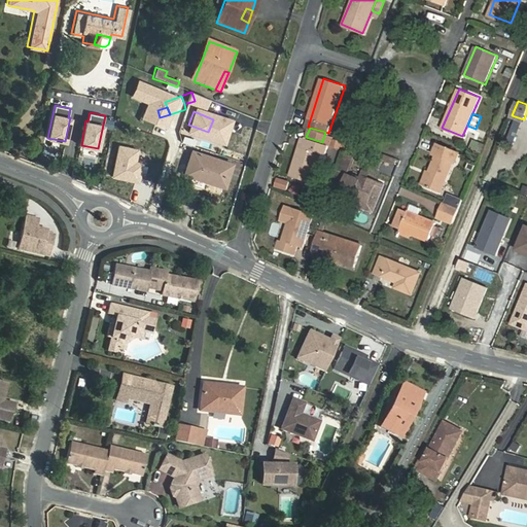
[(302,146),(291,176),(311,182),(321,153),(325,154),(328,145),(306,137),(303,147),(302,146)]
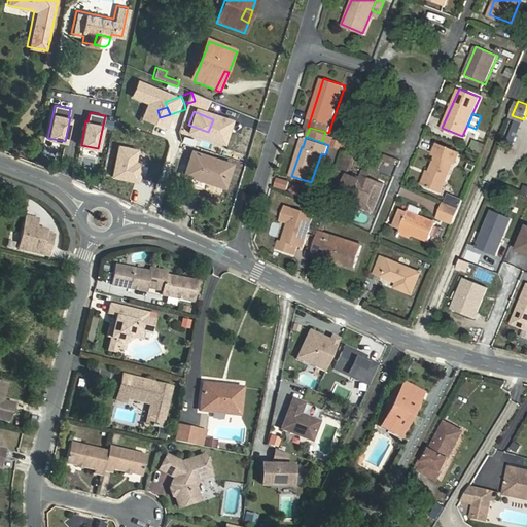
[(457,165),(461,154),(438,145),(433,155),(437,156),(424,185),(441,192),(454,164),(457,165)]
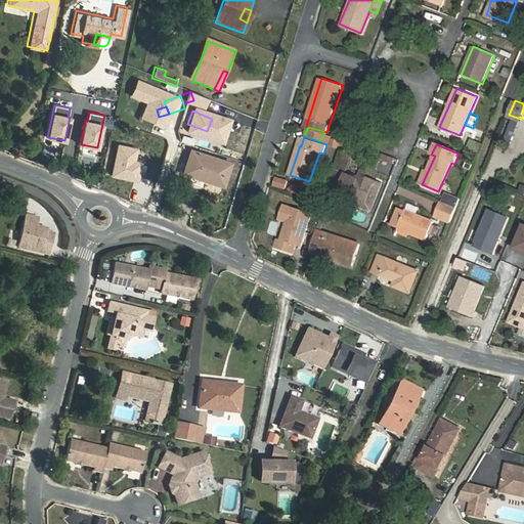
[(223,189),(232,163),(190,146),(181,173),(223,189)]
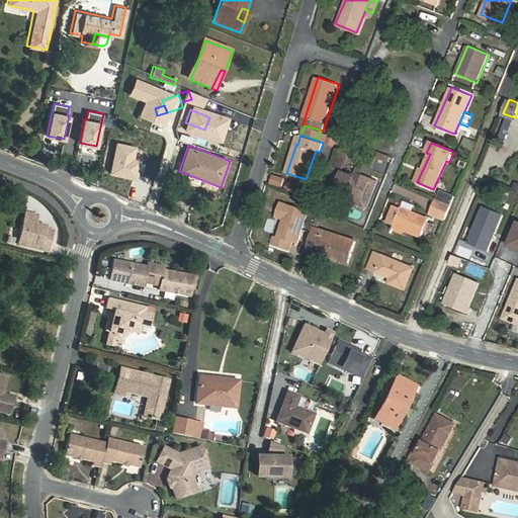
[(376,160),(389,163),(391,156),(378,152),(376,160)]
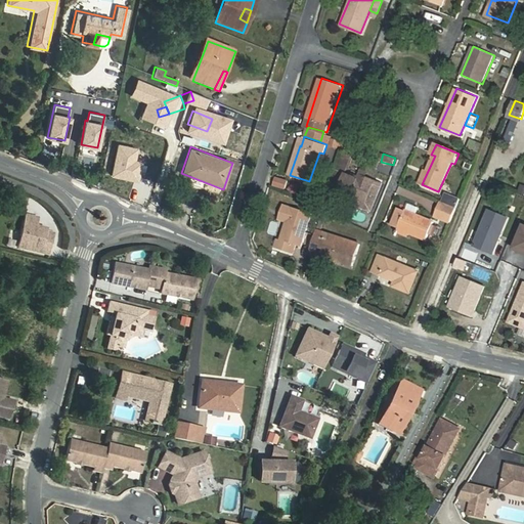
[(352,161),(343,157),(333,187),(352,194),(367,202),(377,180),(364,175),(363,179),(361,178),(347,173),(352,161)]
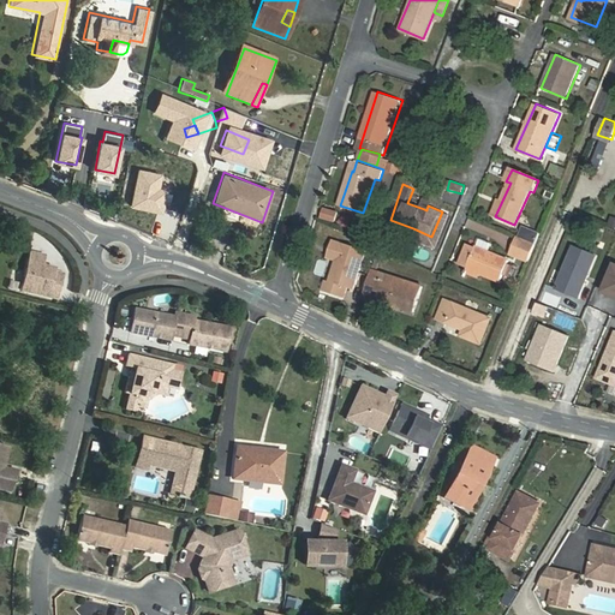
[(320,220),(335,222),(338,210),(322,208),(320,220)]
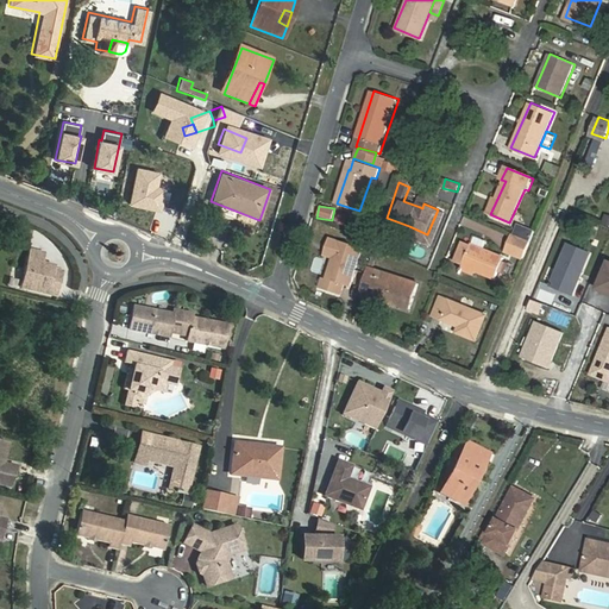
[(427,234),(409,226),(406,234),(424,242),(426,242),(429,242),(432,239),(434,237),(444,212),(438,209),(427,234)]
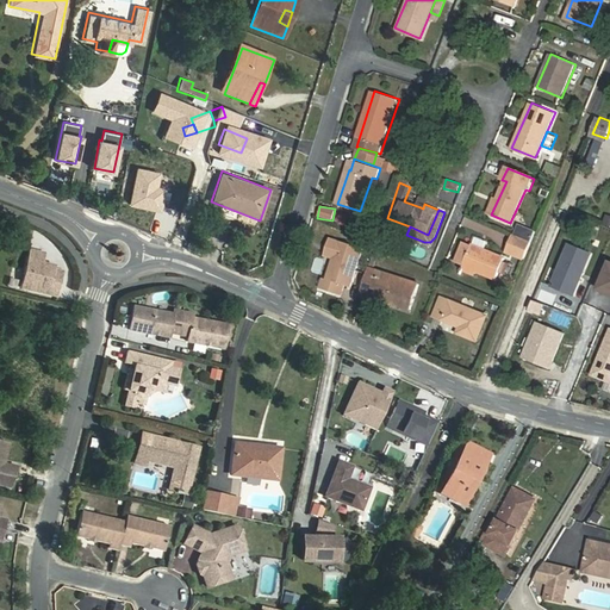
[(609,223),(609,216),(603,213),(599,222),(609,225),(609,223)]
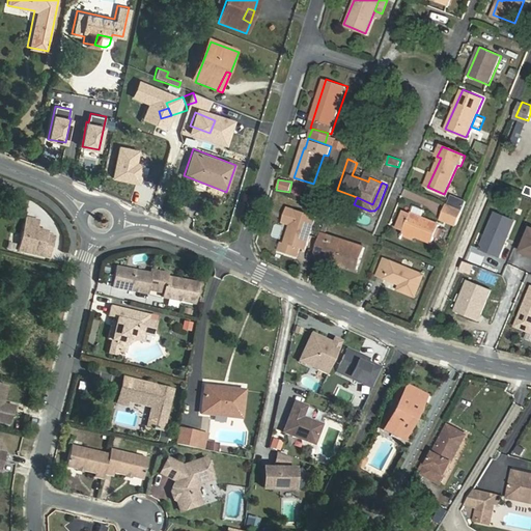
[(464,208),(449,202),(443,218),(457,223),(464,208)]
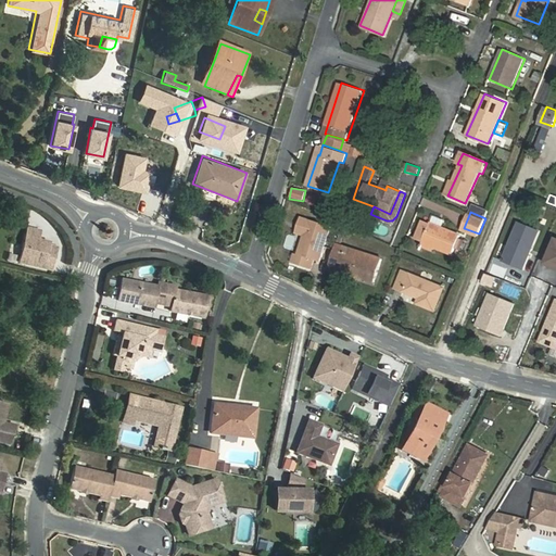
[(310,219),(304,236),(308,237),(314,220),(310,219)]
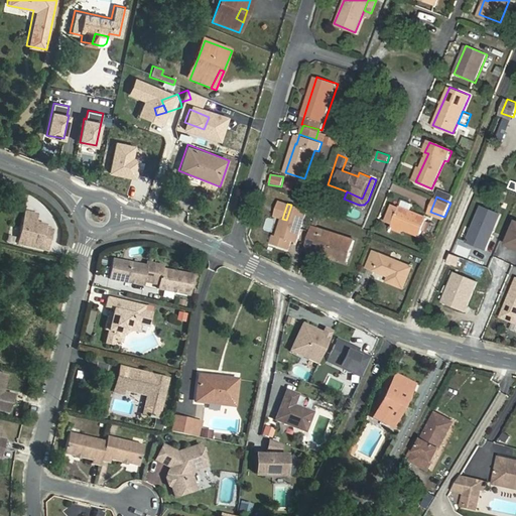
[(286,220),(282,219),(277,236),(273,234),(269,244),(289,250),(291,242),(295,243),(305,210),(291,205),(286,220)]
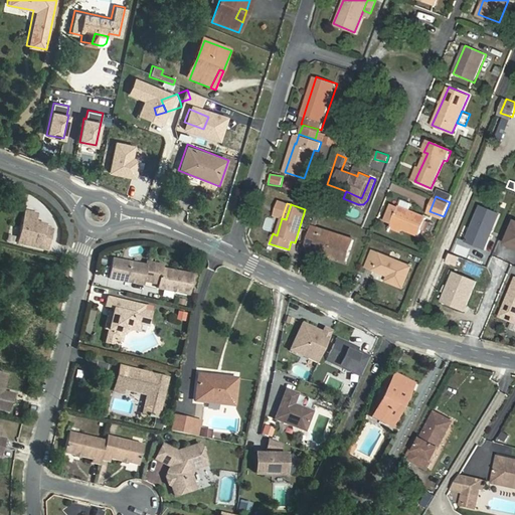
[(43,211),(30,208),(22,239),(52,247),(58,227),(51,225),(52,222),(45,220),(45,222),(42,221),(41,219),(43,211)]
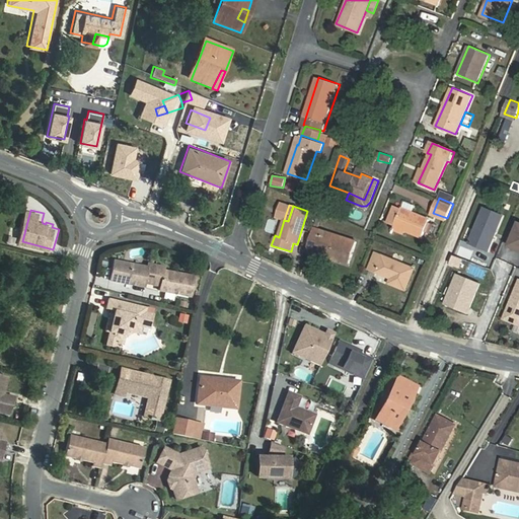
[(394,226),(406,232),(423,239),(430,221),(401,210),(394,226)]
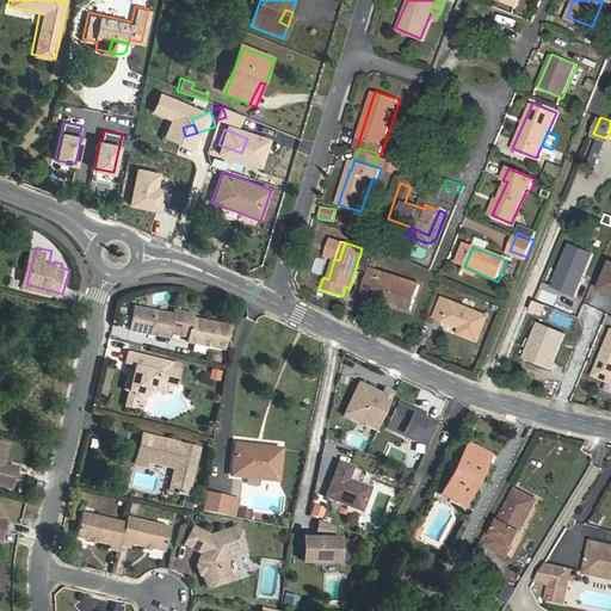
[(610,263),(600,290),(610,294),(610,263)]
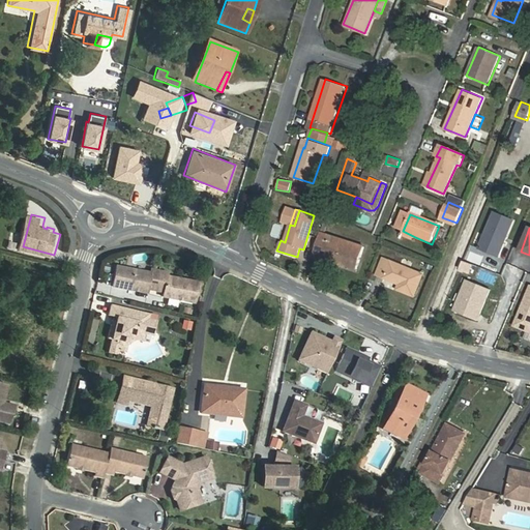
[(413,241),(415,237),(403,231),(401,236),(413,241)]
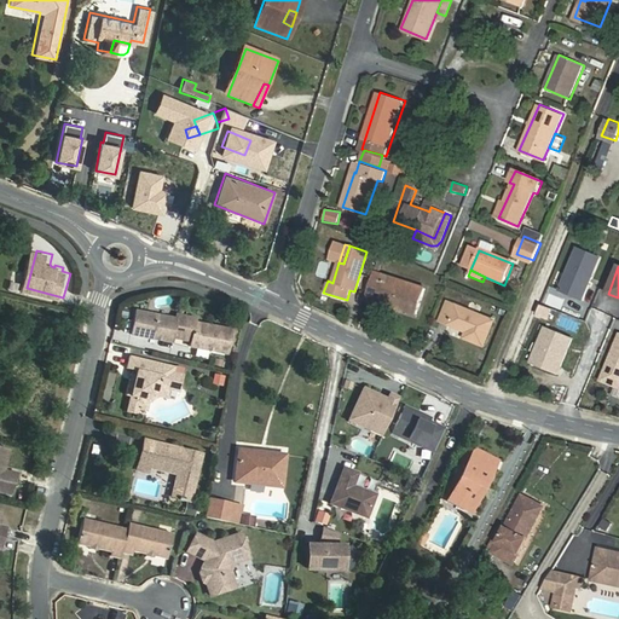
[(401,306),(401,311),(417,316),(426,289),(376,273),(370,293),(380,296),(380,299),(401,306)]
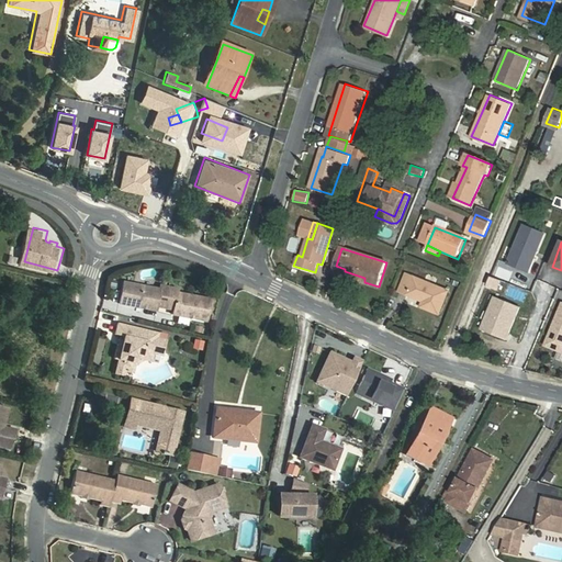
[(334,271),(364,282),(364,278),(345,271),(345,269),(336,266),(334,271)]
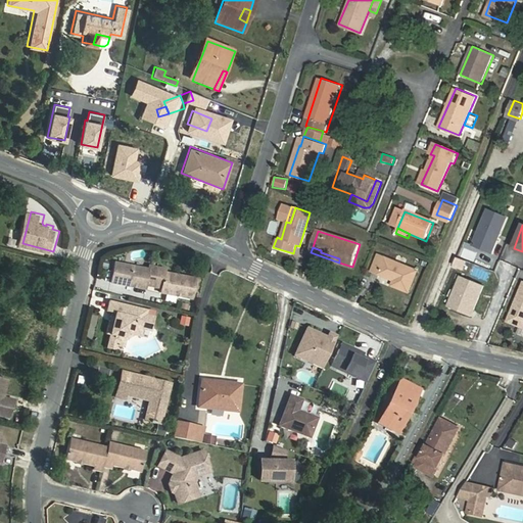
[(408,294),(417,273),(378,255),(372,271),(396,282),(393,287),(408,294)]
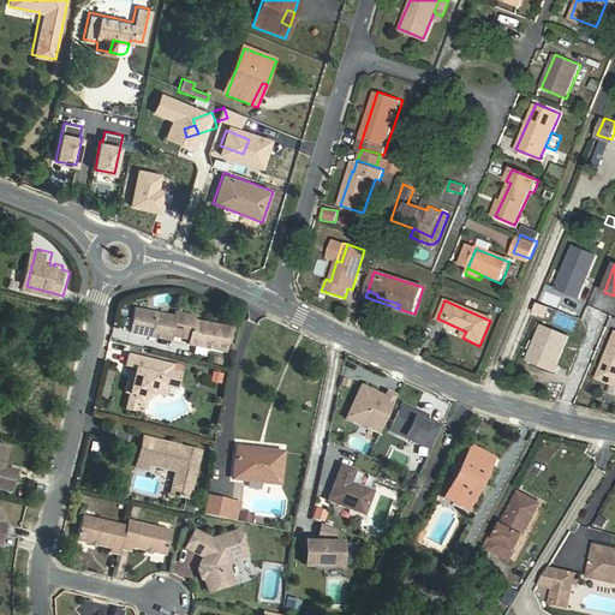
[(225,347),(228,324),(196,318),(197,315),(186,314),(175,311),(175,316),(136,309),(132,332),(172,339),(172,335),(183,336),(190,336),(190,342),(225,347)]
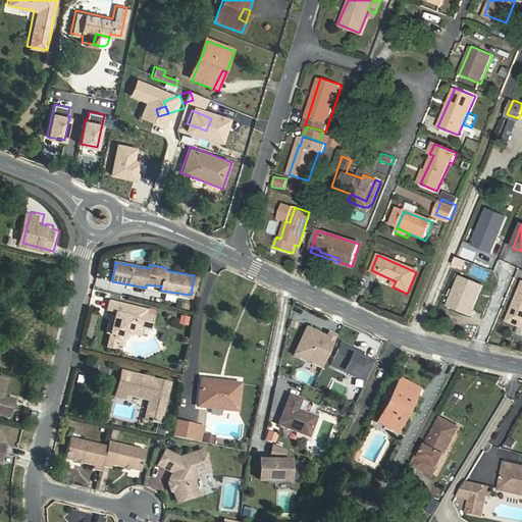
[(155,313),(139,309),(138,312),(133,311),(134,308),(110,301),(108,312),(115,313),(114,321),(110,320),(108,334),(111,334),(109,348),(117,350),(119,337),(123,338),(124,336),(134,331),(134,328),(143,330),(152,331),(154,316),(155,313)]
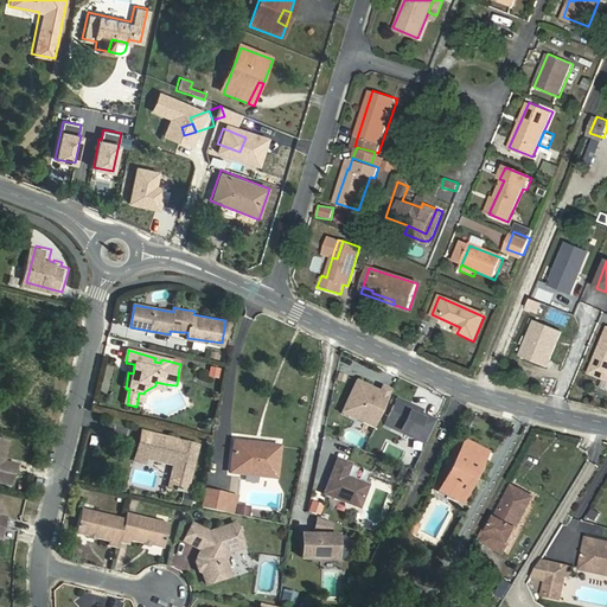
[(166,391),(166,384),(155,382),(155,385),(145,391),(144,394),(139,393),(136,407),(144,409),(145,402),(163,391),(166,391)]
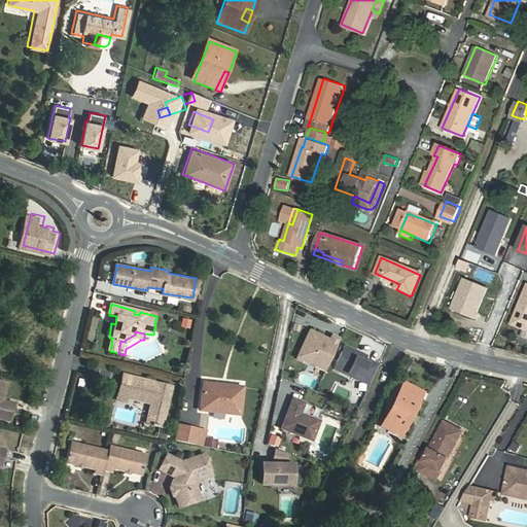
[(308,331),(297,354),(309,358),(311,365),(323,372),(339,340),(330,336),(327,343),(324,342),(325,340),(308,331)]
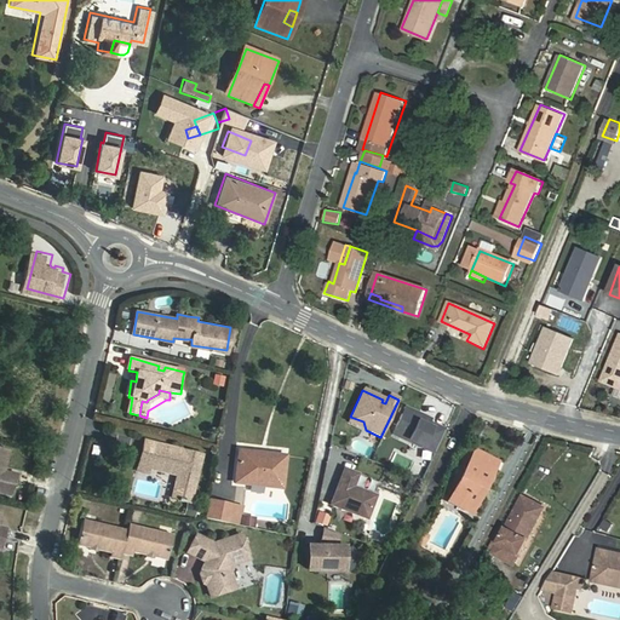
[(391,434),(434,453),(445,430),(425,420),(426,417),(405,407),(391,434)]
